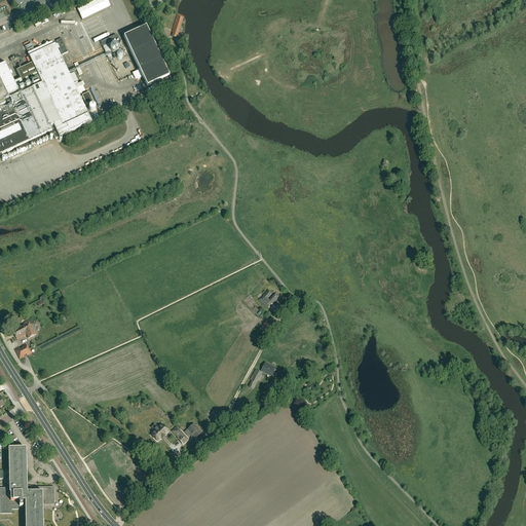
[(172,36),(177,38),(184,16),(182,16),(179,15),(178,14),(177,14),(172,32),(173,32),(172,36)]
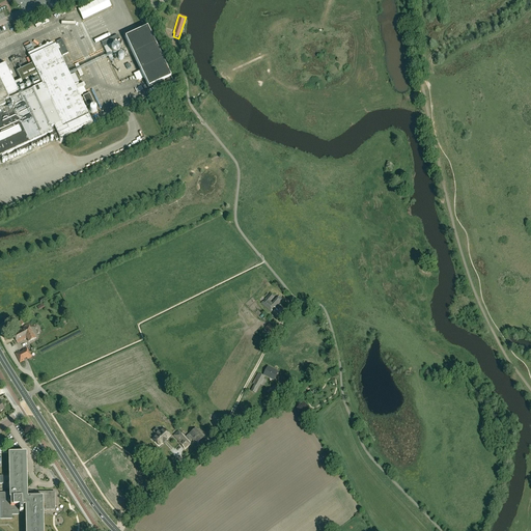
[(173,83),(171,77),(166,66),(147,27),(124,37),(140,71),(134,75),(137,81),(144,78),(148,88),(163,81),(166,86),(173,83)]
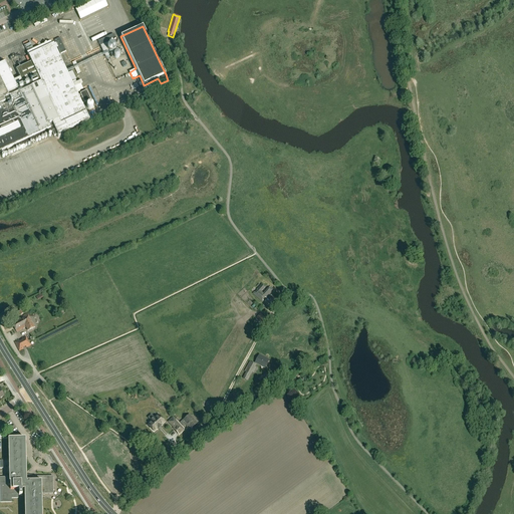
[(0,152),(17,145),(19,148),(20,147),(21,150),(25,148),(24,145),(52,132),(55,130),(57,135),(75,125),(89,119),(85,112),(79,100),(76,93),(80,90),(76,82),(75,80),(75,79),(76,79),(72,71),(68,73),(72,81),(73,80),(73,81),(71,82),(53,44),(53,43),(52,43),(50,41),(27,52),(28,55),(28,56),(31,62),(32,65),(20,71),(24,79),(21,81),(22,83),(16,85),(5,62),(0,64),(0,152)]
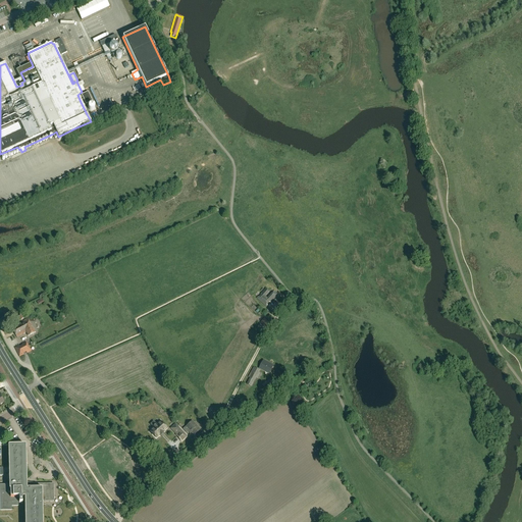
[(115,43),(113,43),(112,43),(110,44),(109,46),(109,47),(109,49),(110,51),(111,52),(113,53),(115,52),(117,51),(118,49),(118,48),(118,46),(117,44),(115,43)]
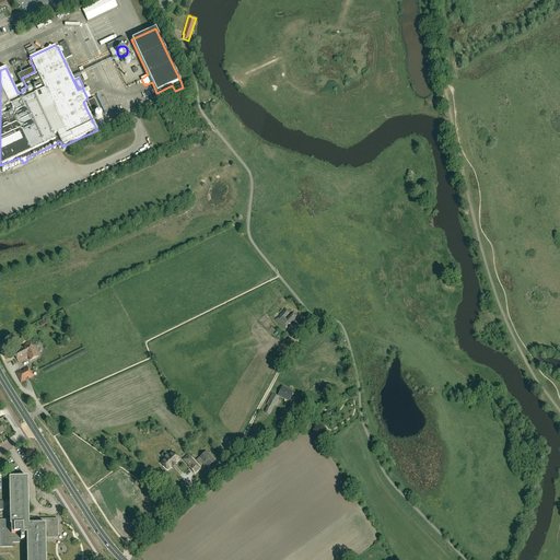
[(92,112),(98,108),(94,98),(88,102),(92,112)]
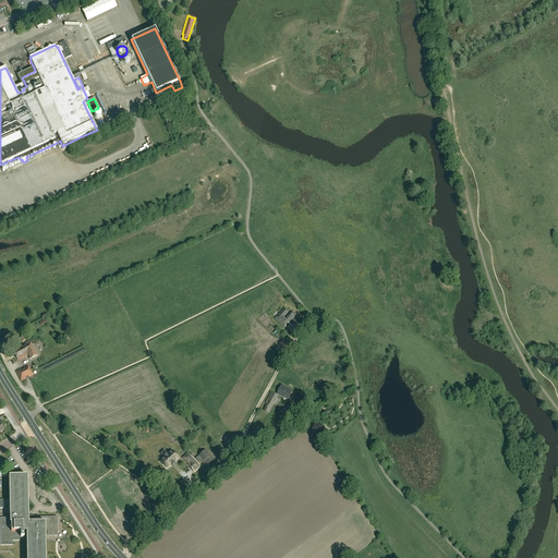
[(16,202),(29,196),(28,192),(14,197),(16,202)]
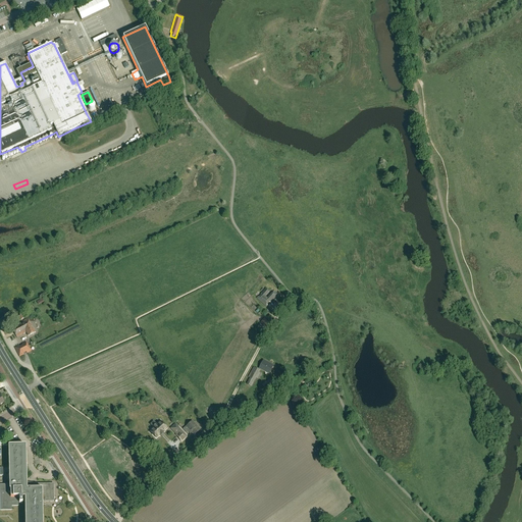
[(24,192),(38,187),(37,183),(23,188),(24,192)]
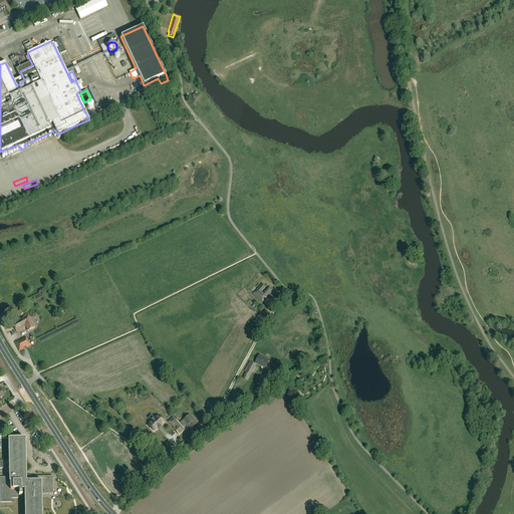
[(263,294),(261,292),(265,287),(262,284),(261,285),(261,286),(259,288),(258,288),(253,293),(262,302),(267,297),(267,296),(269,294),(270,294),(271,293),(268,290),(263,294)]
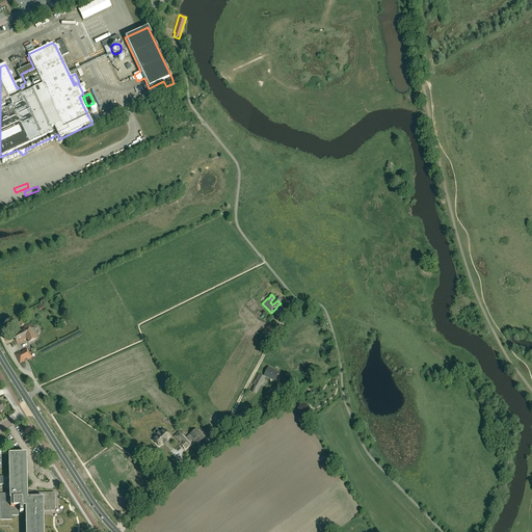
[(35,339),(28,325),(11,334),(17,344),(27,339),(28,343),(35,339)]
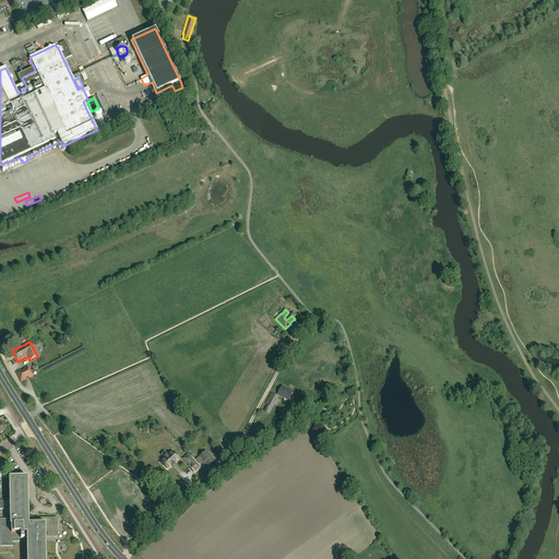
[(21,371),(21,370),(15,372),(21,382),(26,380),(25,378),(27,377),(28,378),(33,376),(31,370),(31,371),(28,367),(24,369),(24,370),(21,371)]
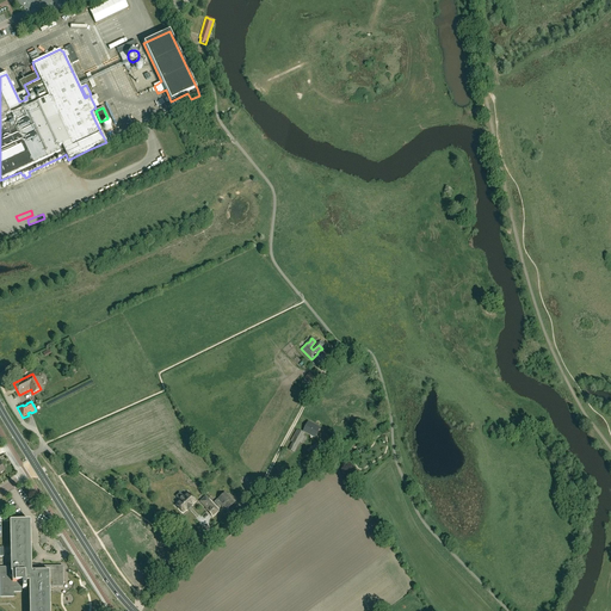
[(309,423),(304,431),(315,437),(320,429),(309,423)]
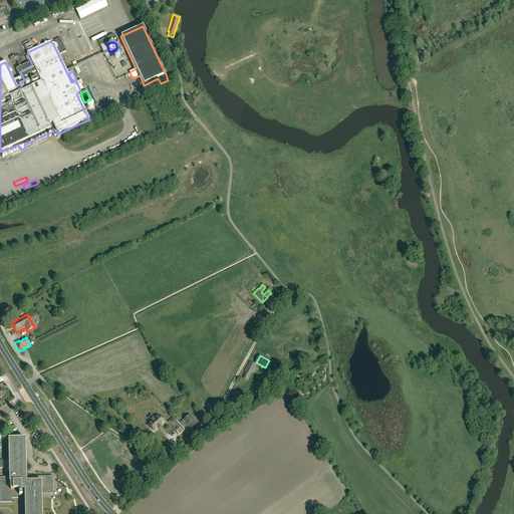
[(255,373),(258,368),(255,367),(256,364),(250,361),(244,371),(246,372),(243,378),(248,380),(252,372),(255,373)]
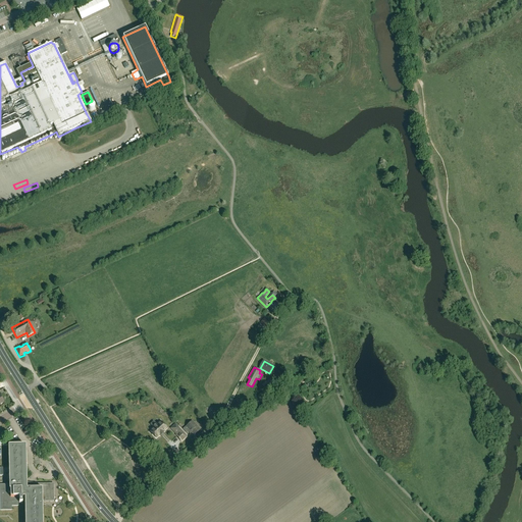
[(272,389),(271,387),(275,384),(271,379),(262,384),(267,393),(272,389)]
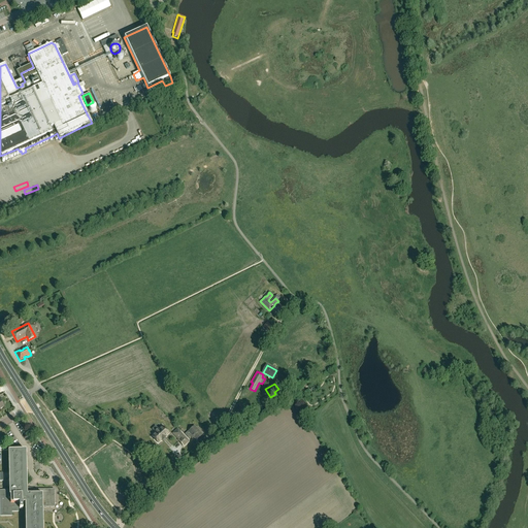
[(196,440),(202,434),(194,426),(185,434),(188,438),(191,436),(192,438),(193,437),(196,440)]
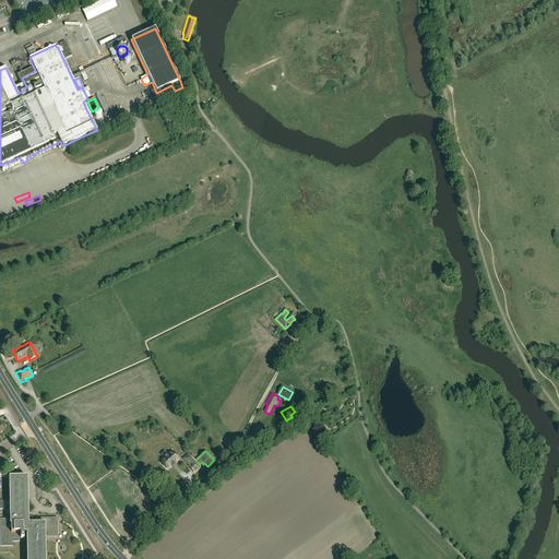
[(161,462),(167,470),(178,459),(171,452),(168,455),(167,454),(164,458),(165,459),(161,462)]
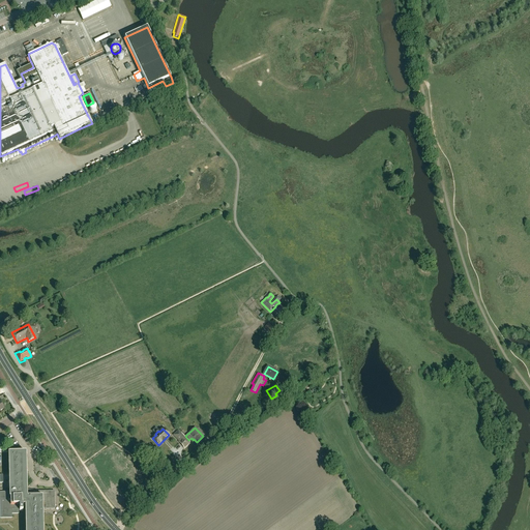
[(189,443),(178,431),(173,435),(173,436),(184,447),(184,448),(189,443)]
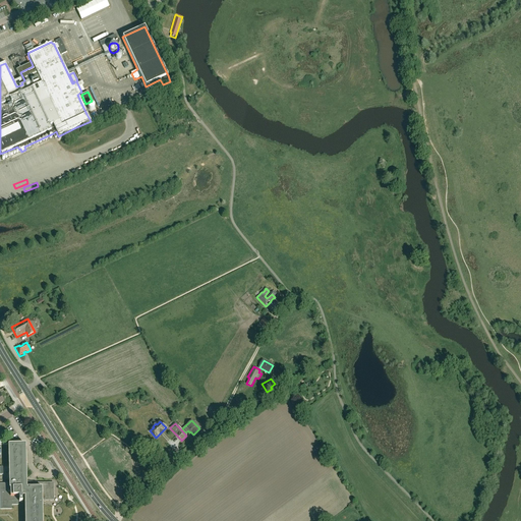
[(41,520),(42,511),(42,510),(42,509),(41,500),(53,500),(53,484),(41,484),(41,483),(35,483),(34,483),(34,487),(32,488),(32,485),(32,481),(27,481),(27,485),(27,486),(27,488),(25,488),(25,478),(24,463),(24,445),(9,445),(9,465),(10,485),(0,484),(0,488),(0,493),(0,497),(0,509),(11,509),(11,505),(17,505),(17,498),(18,498),(19,503),(22,502),(22,498),(25,497),(25,520),(41,520)]
